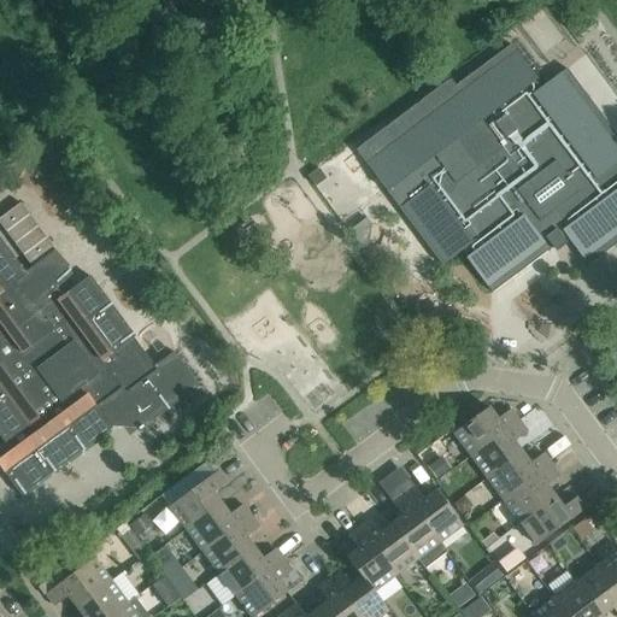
[(474,71),(456,87),(450,80),(356,151),(387,192),(391,188),(397,195),(392,199),(442,265),(463,251),(468,258),(465,259),(492,293),(512,278),(509,274),(524,262),(528,266),(566,238),(587,266),(607,251),(604,246),(616,236),(616,136),(615,134),(610,137),(598,121),(603,117),(566,69),(539,89),(533,81),(536,80),(511,45),(489,60),(493,64),(477,76),(474,71)]
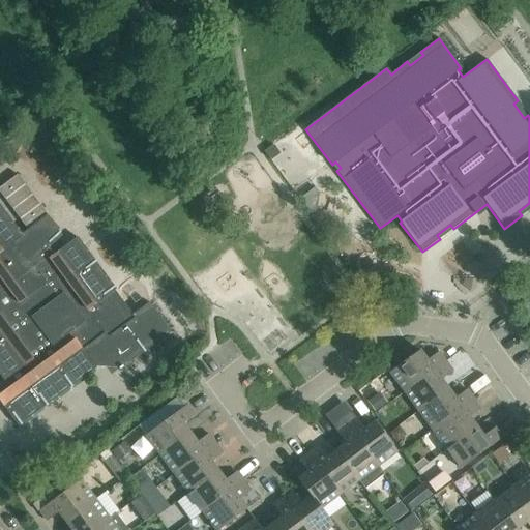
[(21,193),(31,209),(48,199),(37,183),(21,193)]
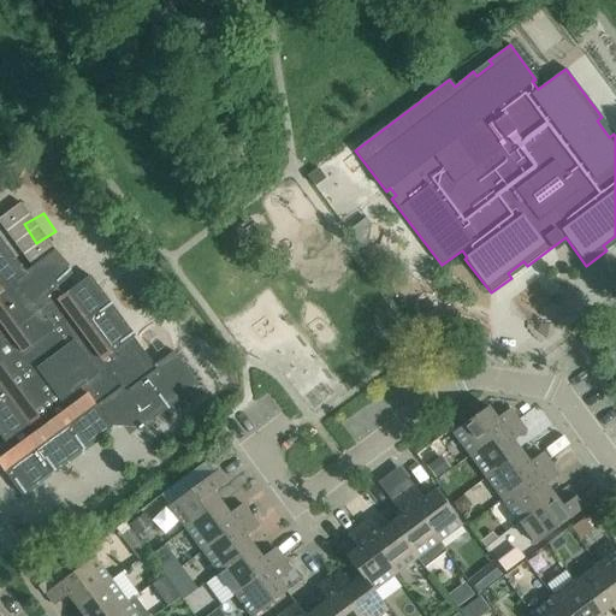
[(367,244),(371,224),(365,218),(348,231),(362,249),(367,244)]
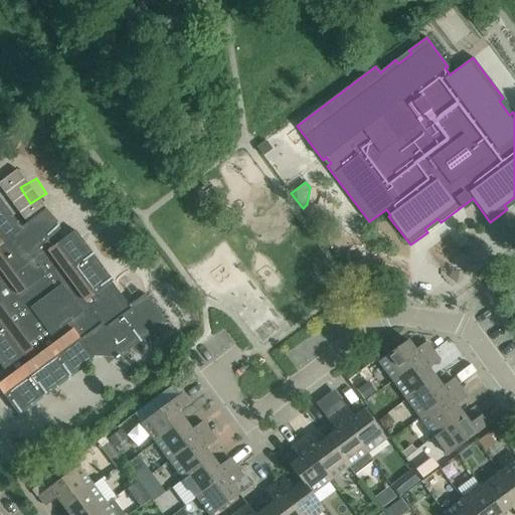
[(0,200),(0,365),(3,370),(0,371),(0,390),(17,414),(92,357),(120,356),(165,323),(145,294),(129,305),(111,283),(113,282),(73,230),(52,246),(46,239),(58,229),(54,223),(56,222),(45,207),(20,227),(0,200)]
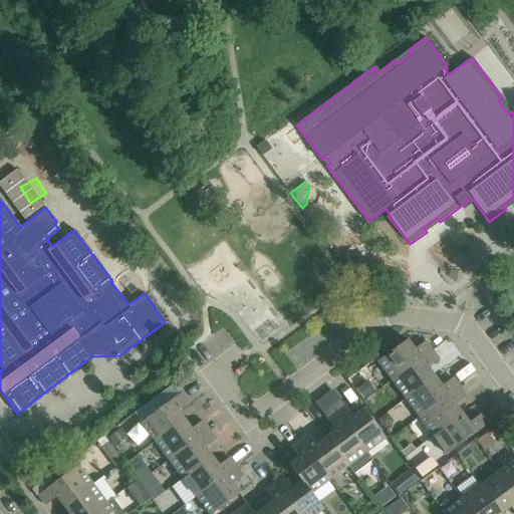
[(513,278),(503,287),(513,302),(513,278)]
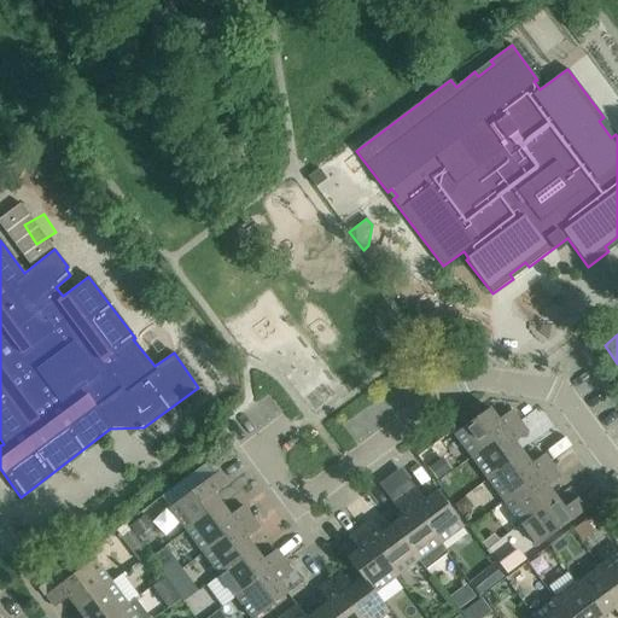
[(471,458),(519,421),(511,410),(497,420),(489,409),(454,435),(471,458)]
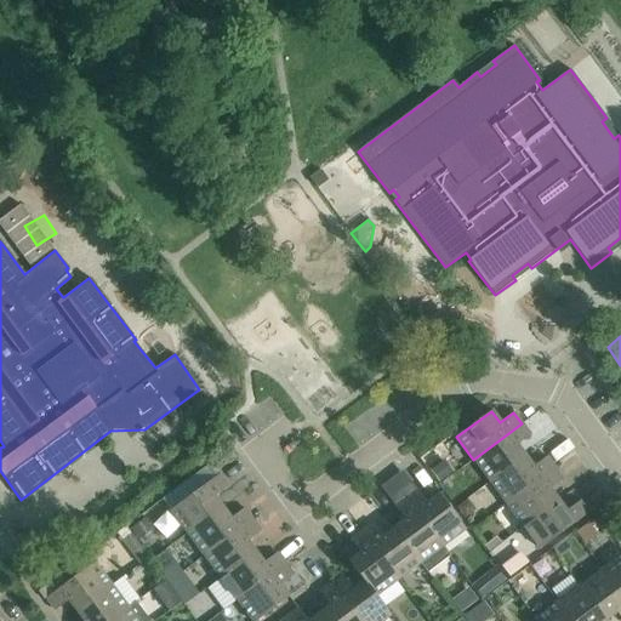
[(522,423),(473,460),(490,482),(524,456),(517,445),(530,436),(522,423)]
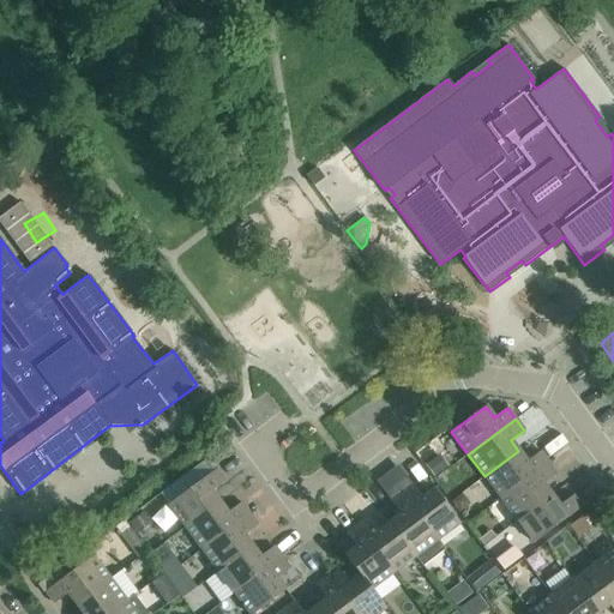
[(518,451),(485,476),(500,499),(548,463),(540,452),(527,462),(518,451)]
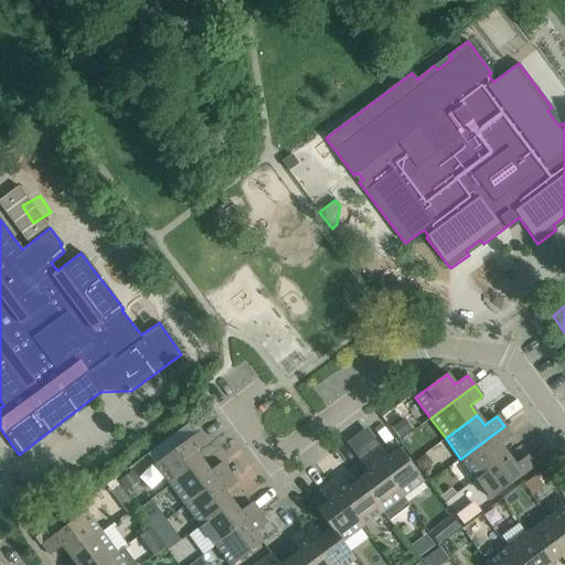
[(512,436),(504,426),(460,459),(476,479),(508,456),(500,446),(512,436)]
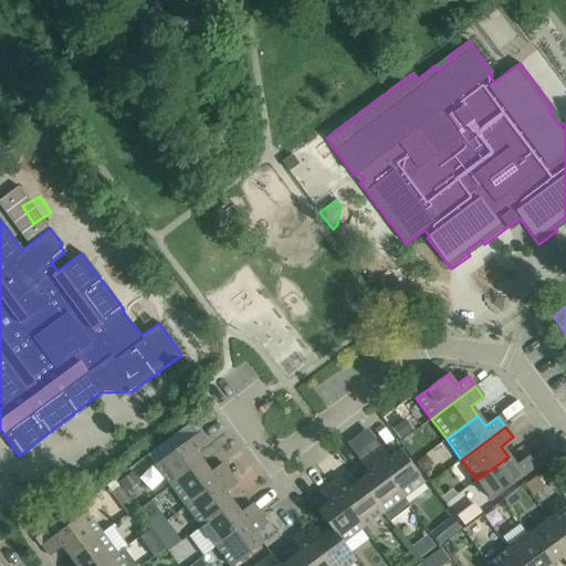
[(208,443),(199,432),(155,465),(170,486),(202,463),(195,453),(208,443)]
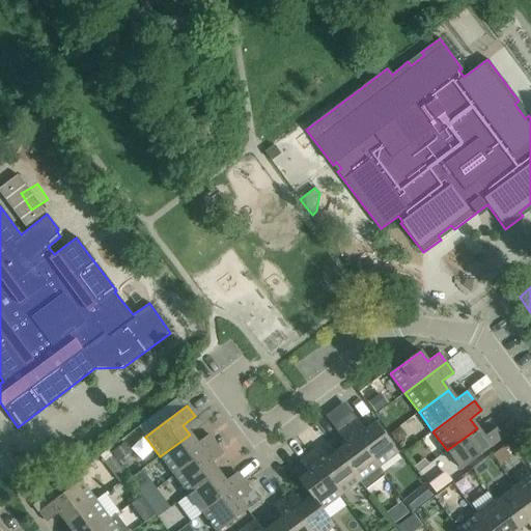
[(346,426),(378,468),(397,453),(375,423),(365,430),(357,419),(346,426)]
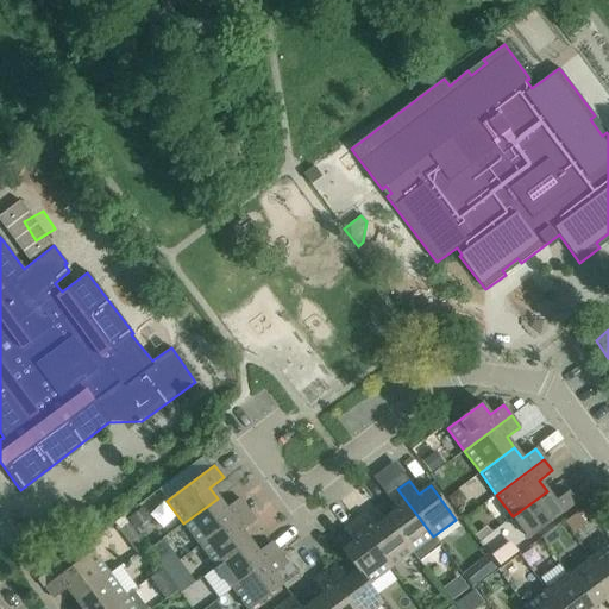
[(433,537),(397,489),(387,497),(396,510),(385,519),(412,552),(433,537)]
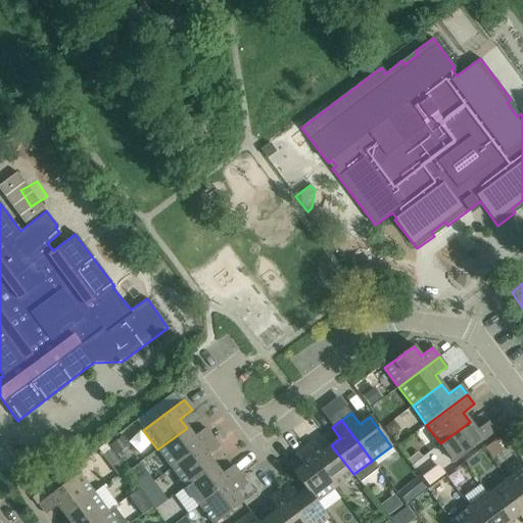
[(470,422),(440,443),(455,463),(495,432),(487,422),(476,431),(470,422)]
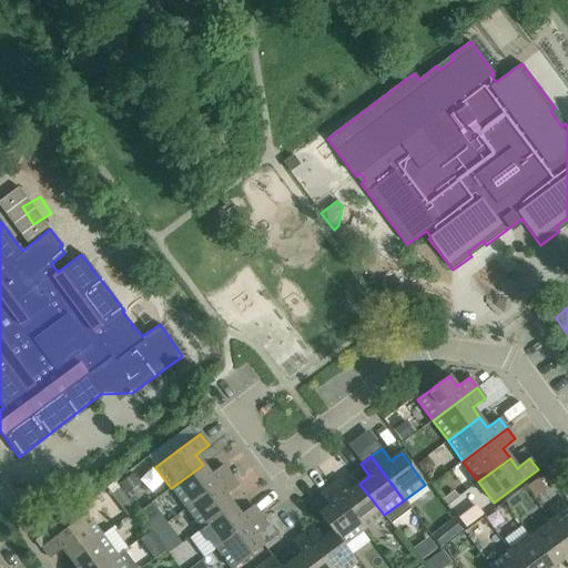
[(203,465),(171,488),(186,508),(231,476),(223,465),(211,475),(203,465)]
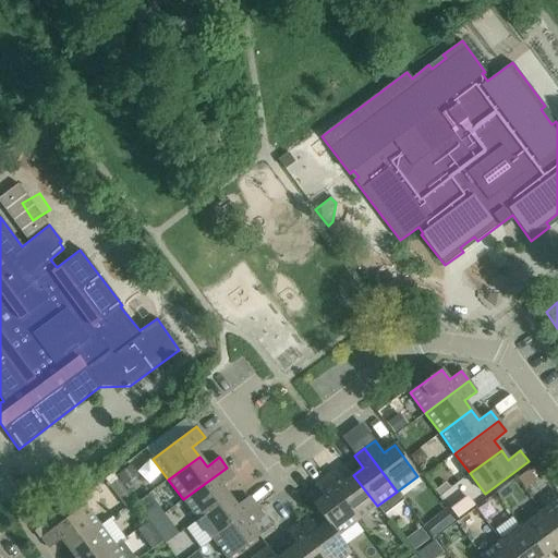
[(234,477),(227,468),(183,499),(197,520),(229,496),(222,486),(234,477)]
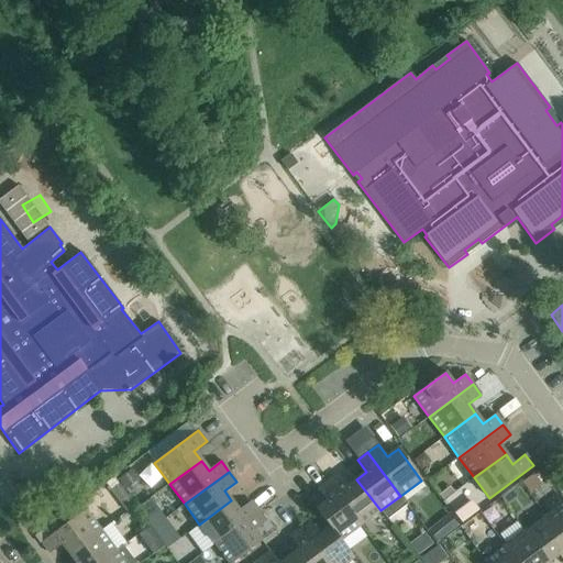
[(537,473),(525,476),(529,494),(541,490),(537,473)]
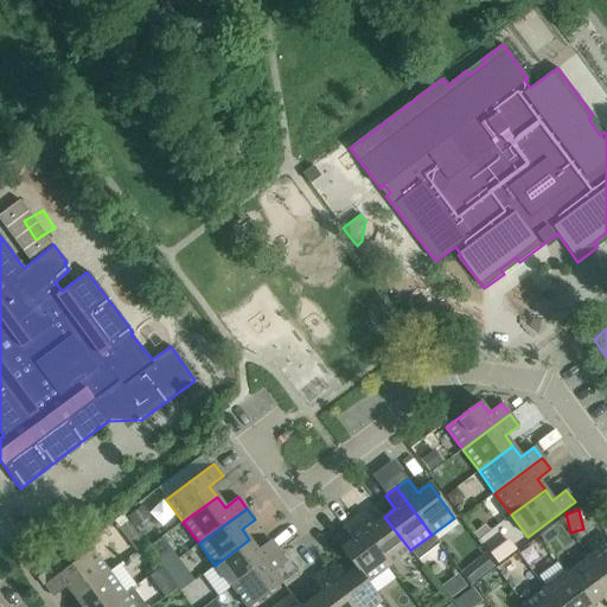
[(364,511),(353,519),(389,567),(410,550),(384,517),(374,524),(364,511)]
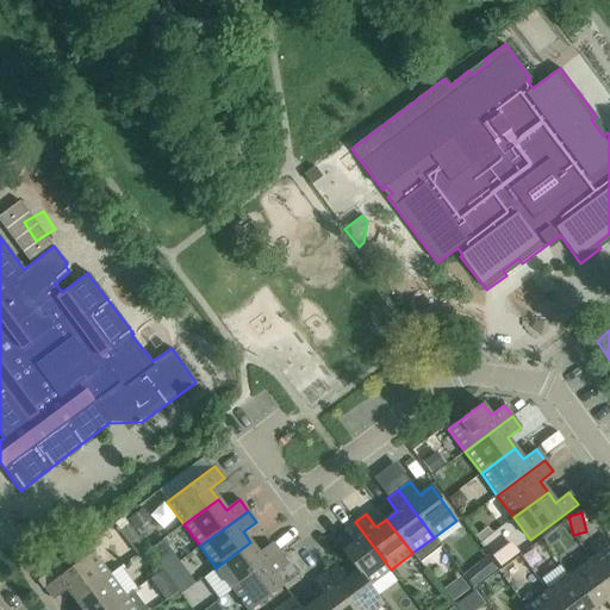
[(145,548),(130,527),(124,517),(113,524),(136,555),(145,548)]
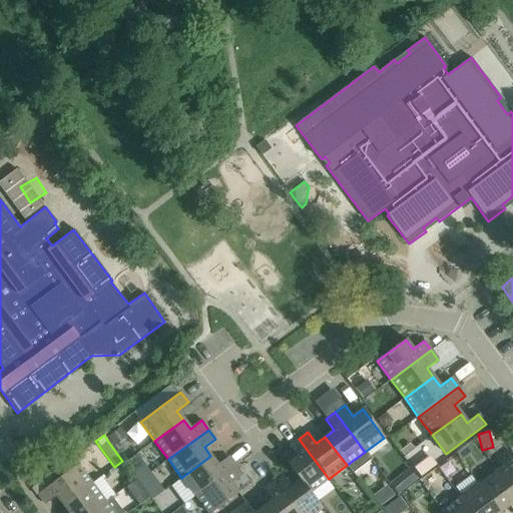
[(329,479),(299,439),(290,446),(298,457),(288,464),(289,466),(290,465),(322,509),(323,508),(311,492),(329,479)]
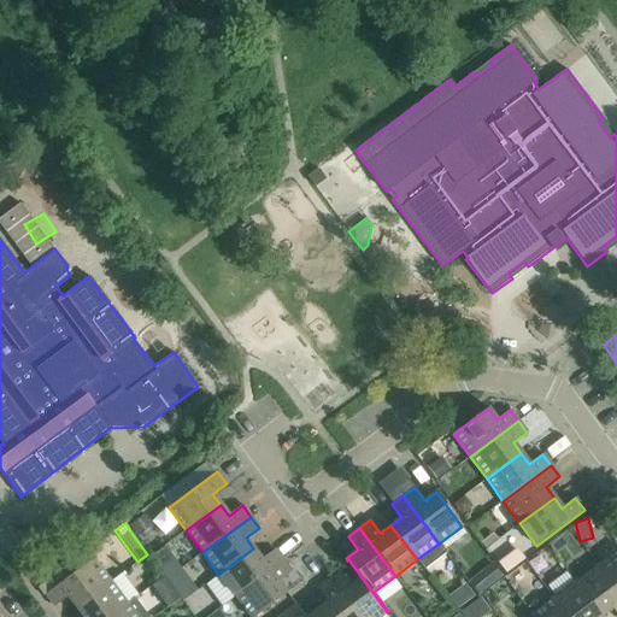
[(494,557),(505,573),(526,558),(513,542),(494,557)]
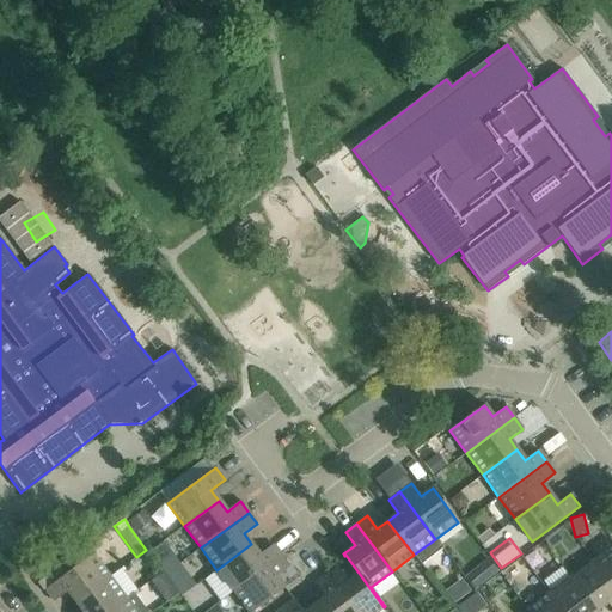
[(251,544),(216,570),(233,592),(281,556),(273,545),(259,555),(251,544)]
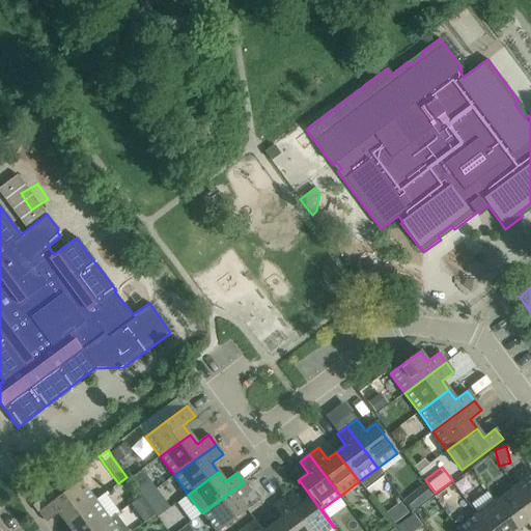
[(530,473),(514,486),(530,509),(530,473)]
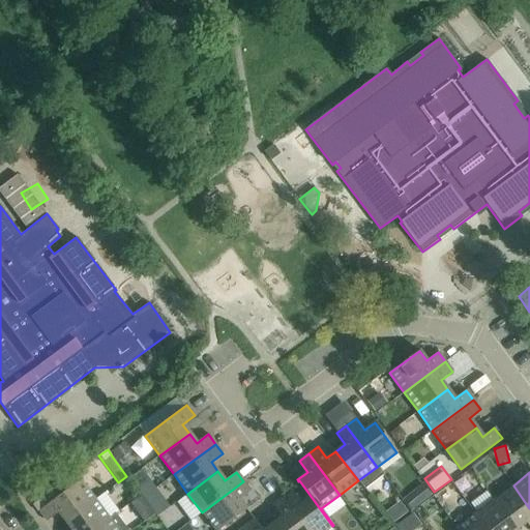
[(95,500),(81,480),(38,510),(47,521),(58,512),(65,522),(95,500)]
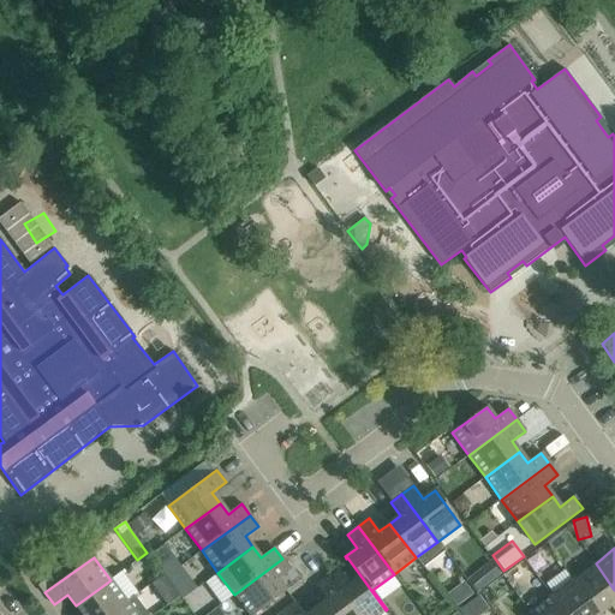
[(347,557),(346,559),(359,575),(348,584),(339,571),(328,579),(354,614),(378,614),(386,610),(347,557)]
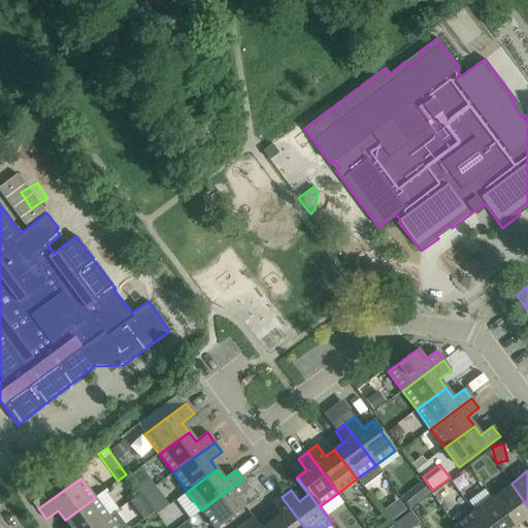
[(250,490),(242,480),(201,510),(213,527),(232,527),(234,527),(229,520),(245,508),(238,498),(250,490)]
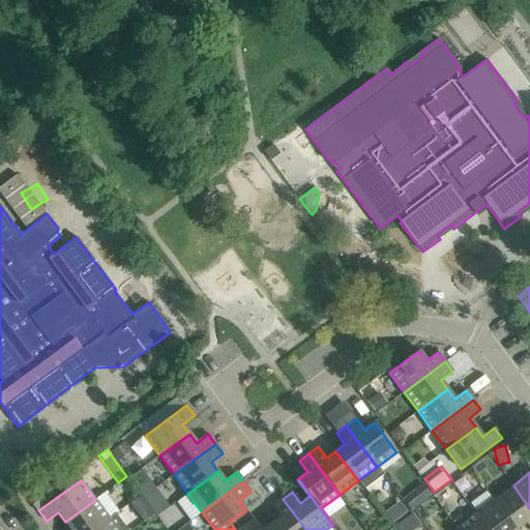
[(529,508),(513,486),(494,500),(517,529),(526,523),(529,528),(529,508)]
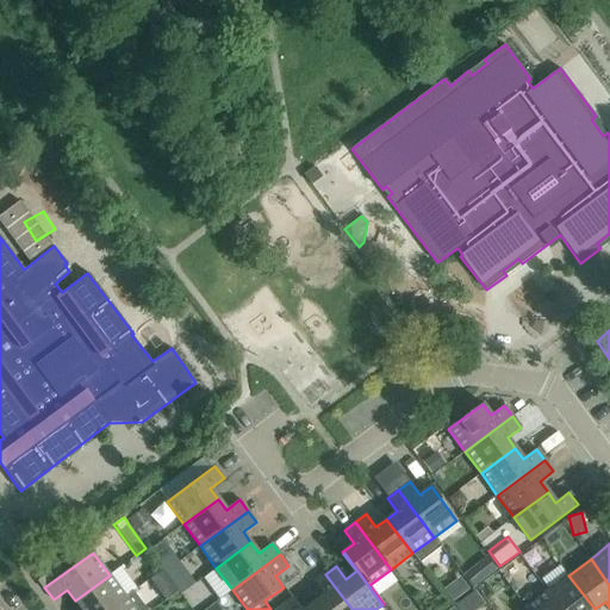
[(460,572),(443,580),(452,595),(468,586),(460,572)]
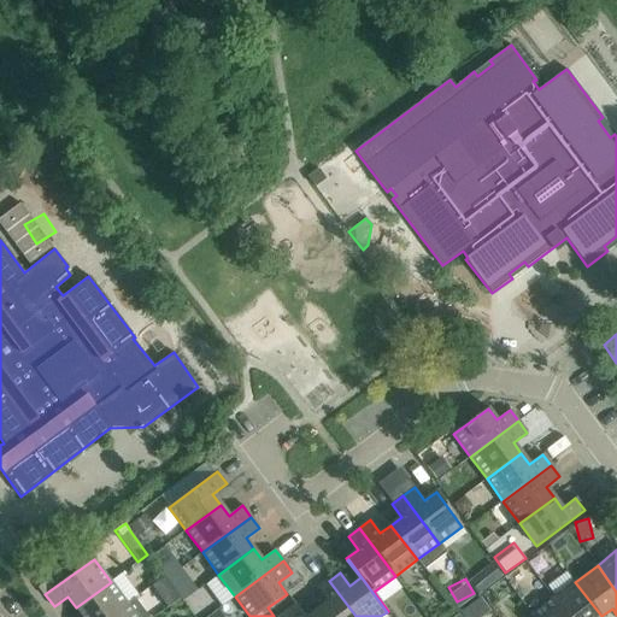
[(356,616),(329,581),(318,588),(328,603),(317,610),(322,616),(356,616)]
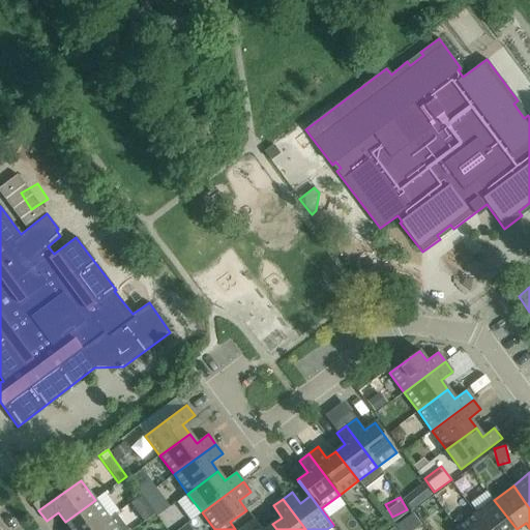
[(95,500),(65,522),(70,529),(93,529),(109,519),(95,500)]
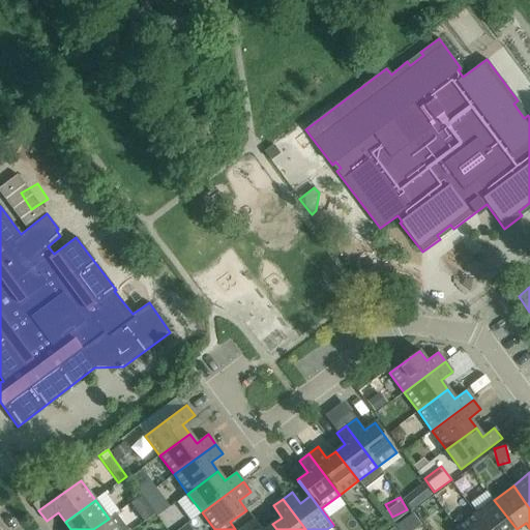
[(494,500),(475,513),(487,529),(514,529),(517,529),(494,500)]
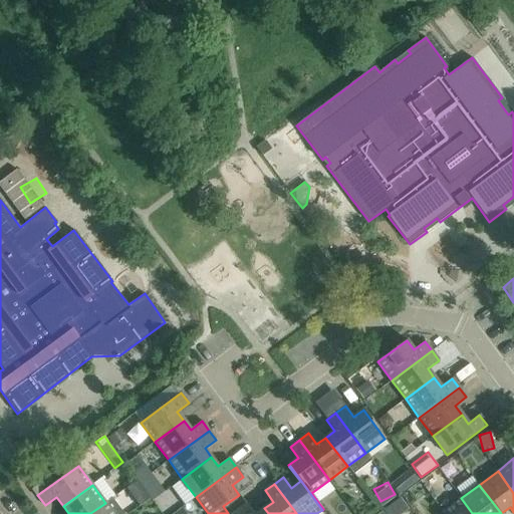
[(123,513),(112,498),(105,503),(90,513),(123,513)]
